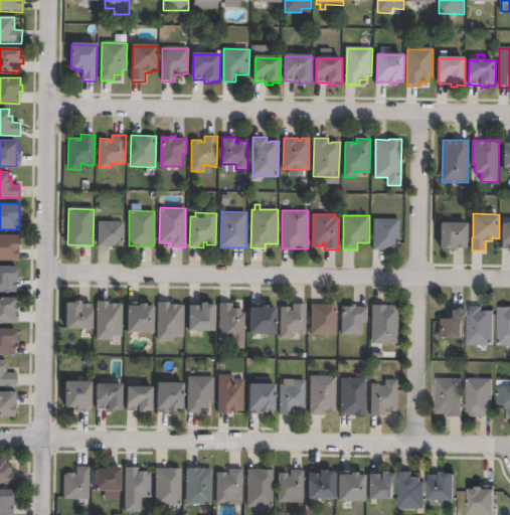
[(399,249),(374,249),(374,218),(399,219),(399,249)]
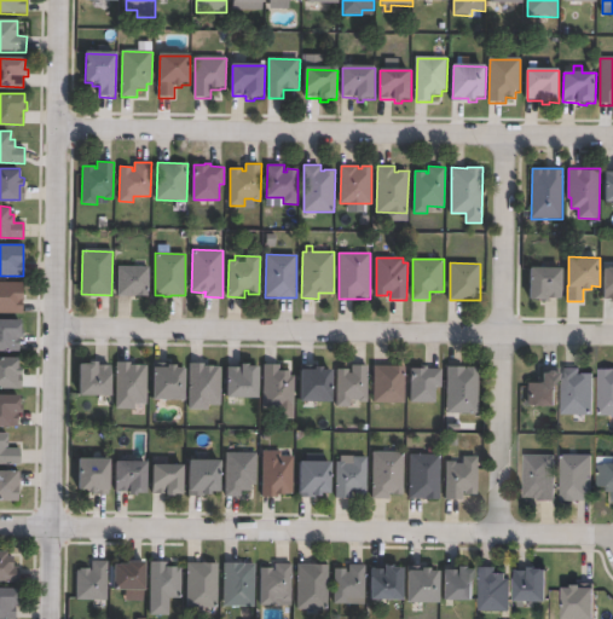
[(149,295),(117,295),(119,266),(149,267),(149,295)]
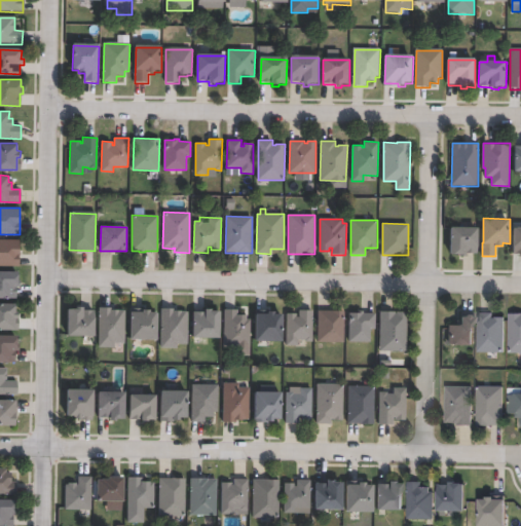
[(479,227),(478,253),(467,253),(467,256),(460,255),(460,253),(451,253),(452,226),(479,227)]
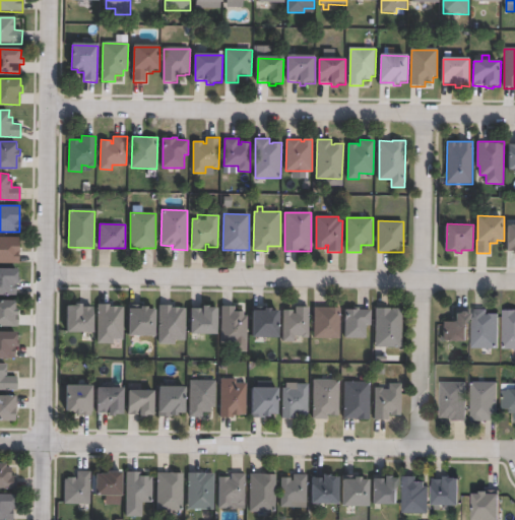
[(18,263),(0,263),(0,237),(18,237),(18,263)]
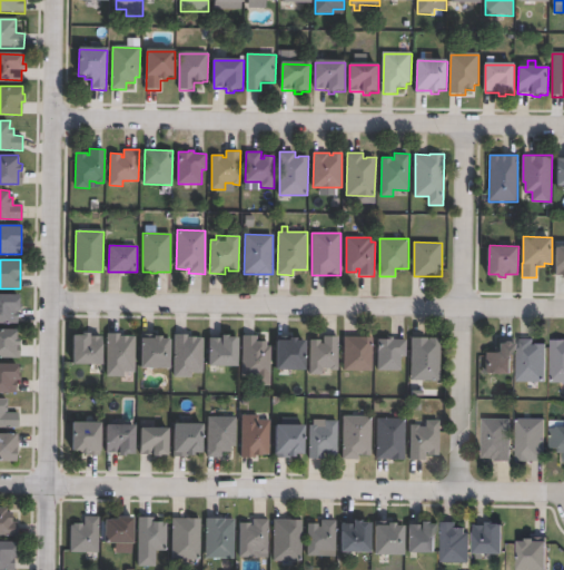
[(0,294),(19,294),(19,303),(21,303),(21,311),(18,311),(18,323),(0,323),(0,294)]
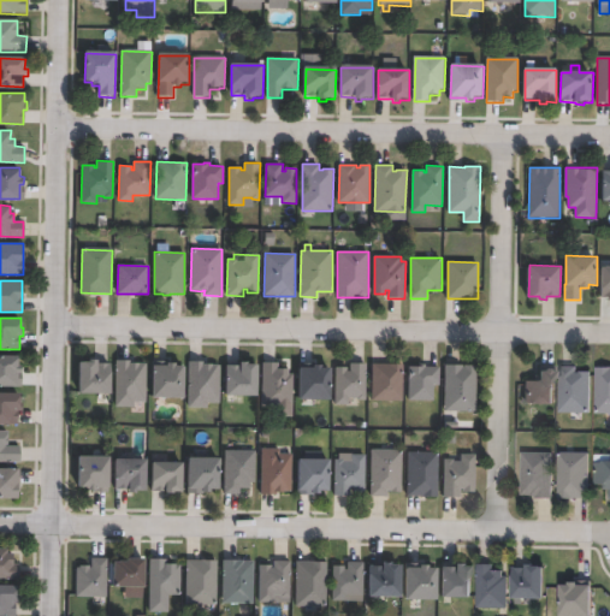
[(0,355),(18,355),(18,363),(21,363),(21,386),(0,386),(0,355)]
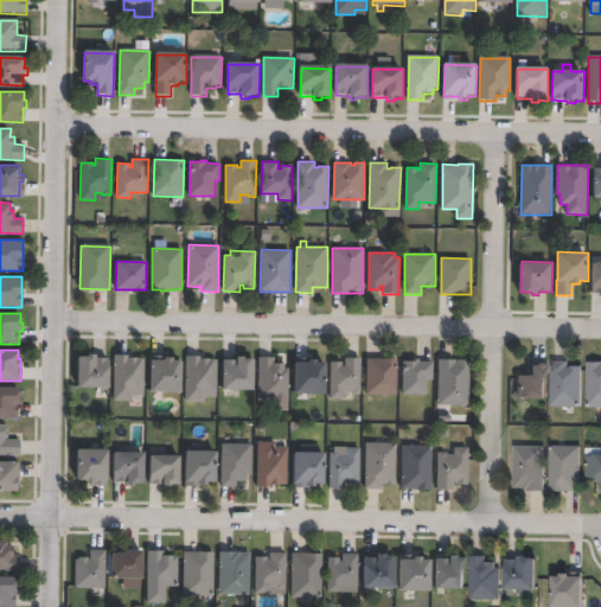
[(96,355),(96,358),(110,358),(109,388),(78,387),(80,356),(89,357),(89,353),(96,355)]
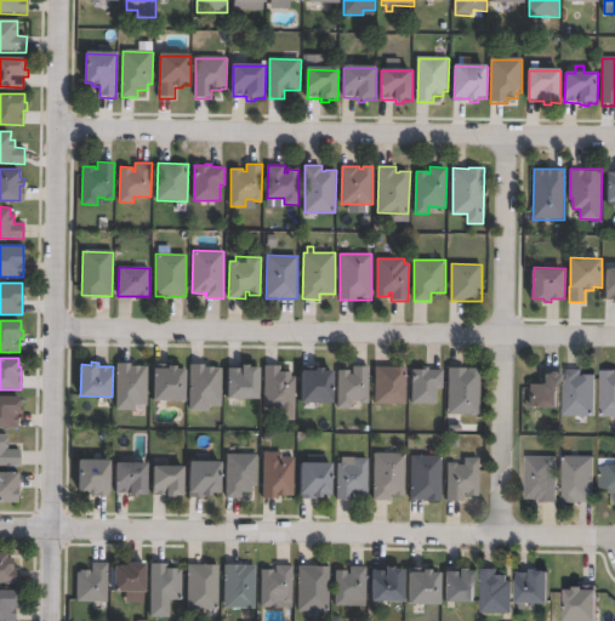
[(148,368),(148,406),(135,405),(135,410),(117,410),(117,363),(131,363),(131,365),(140,366),(148,368)]
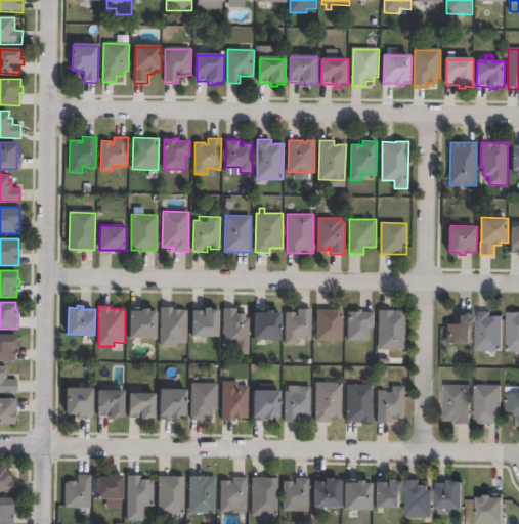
[(187,310),(186,343),(176,343),(176,347),(160,347),(162,307),(173,307),(173,309),(180,310),(187,310)]
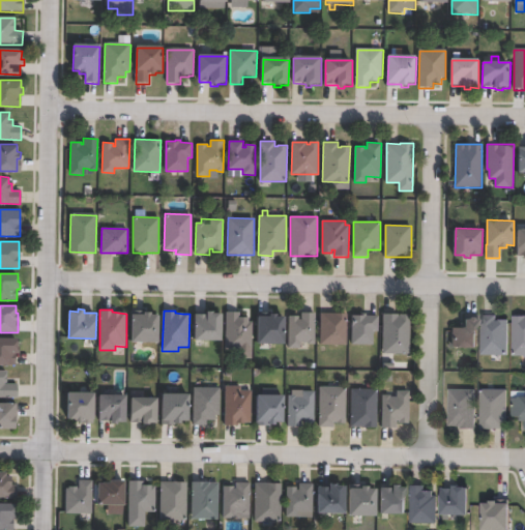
[(223,313),(222,340),(195,340),(195,314),(207,314),(207,311),(214,311),(214,313),(223,313)]
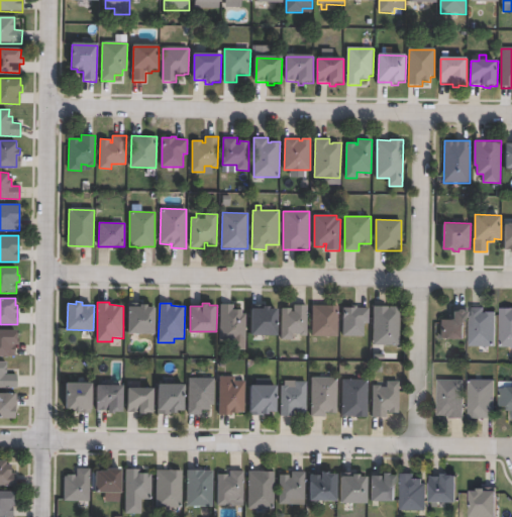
[(156,307),(155,333),(128,333),(128,307),(140,307),(140,304),(147,304),(147,307),(156,307)]
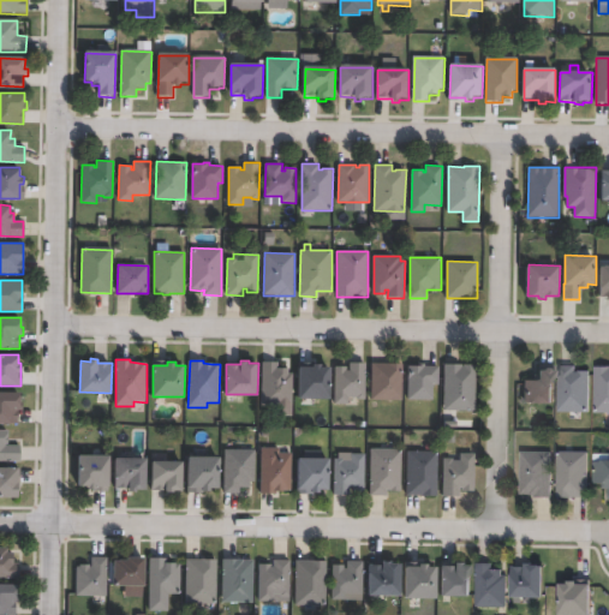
[(279,362),(279,368),(288,368),(288,374),(292,374),(292,406),(262,406),(262,362),(279,362)]
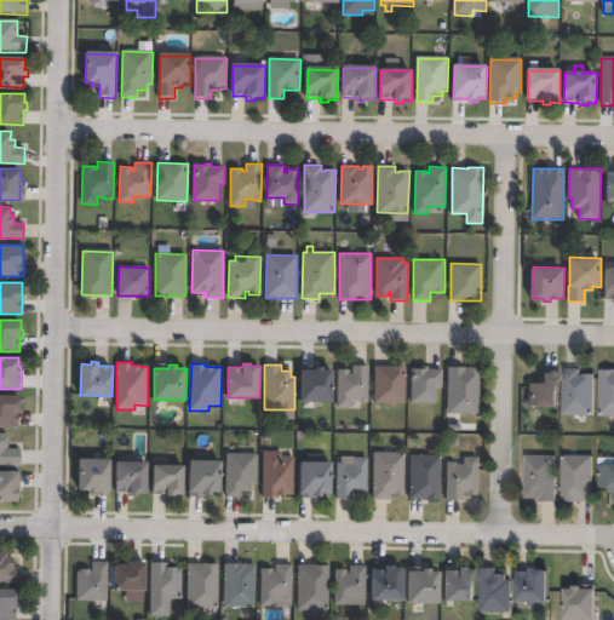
[(369,366),(368,403),(360,402),(360,401),(353,401),(351,407),(338,407),(338,369),(350,369),(350,373),(353,373),(354,366),(369,366)]
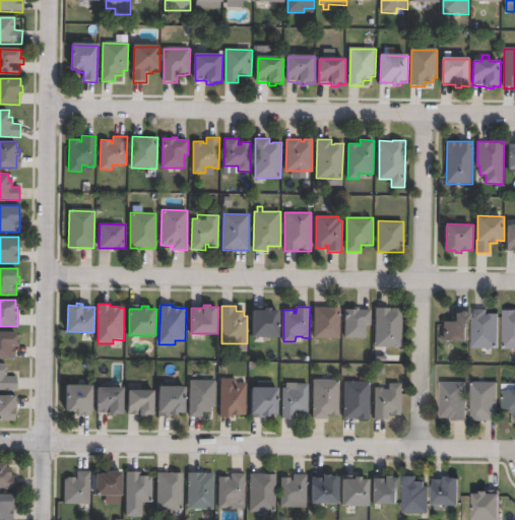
[(340,338),(315,338),(315,307),(340,307),(340,338)]
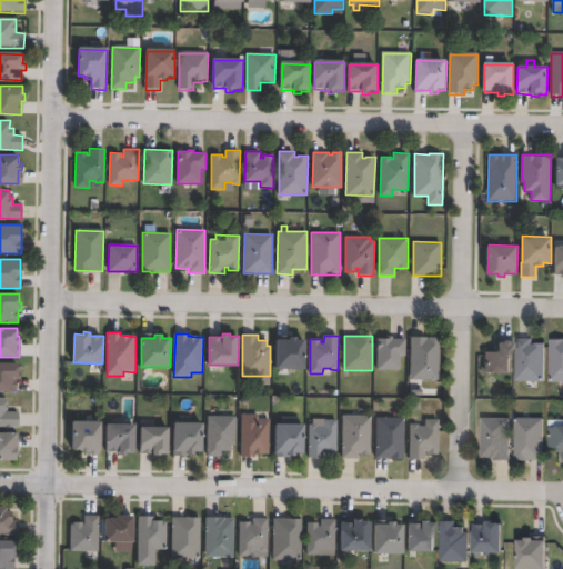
[(298,337),(298,339),(307,339),(305,369),(277,369),(278,339),(290,339),(290,337),(298,337)]
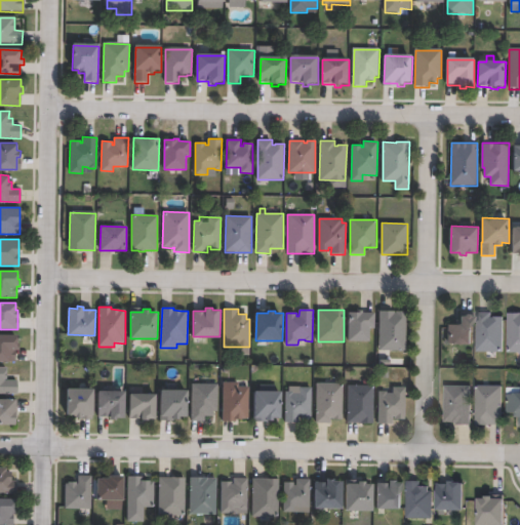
[(363,313),(375,313),(374,328),(370,328),(369,341),(349,341),(350,313),(359,313),(359,311),(363,311),(363,313)]
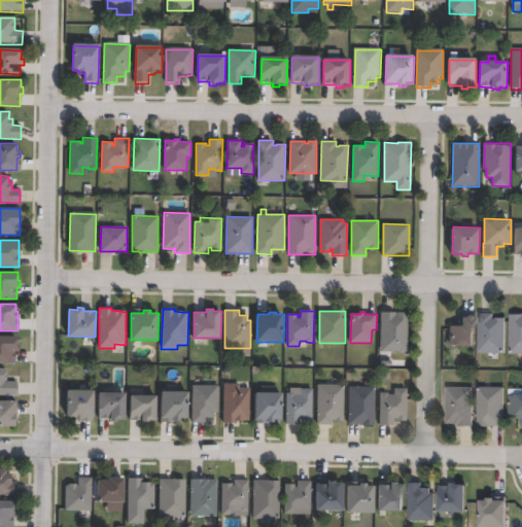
[(408,313),(407,352),(380,351),(381,312),(408,313)]
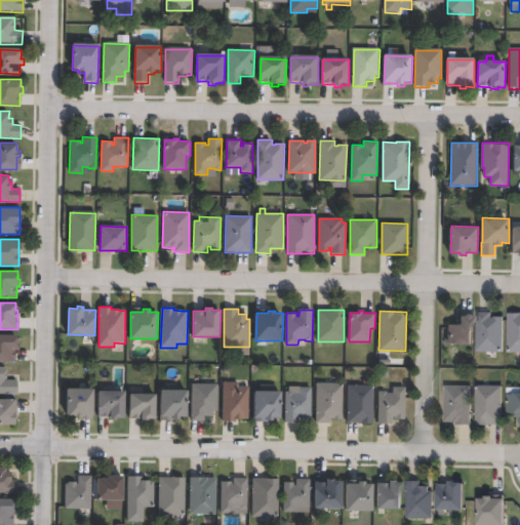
[(507,317),(506,353),(497,352),(496,359),(487,358),(487,352),(479,352),(480,313),(494,313),(494,317),(507,317)]
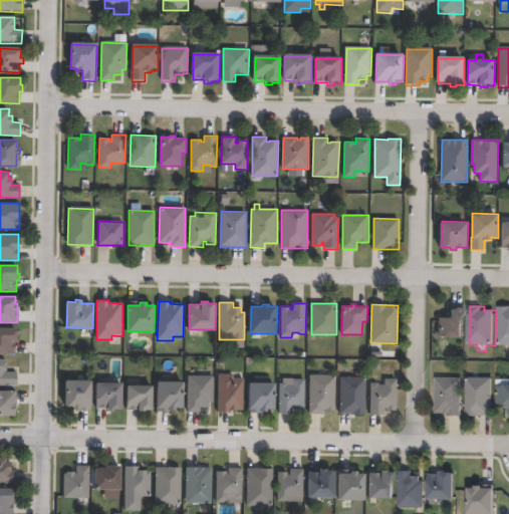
[(508,345),(500,345),(500,306),(508,306),(508,345)]
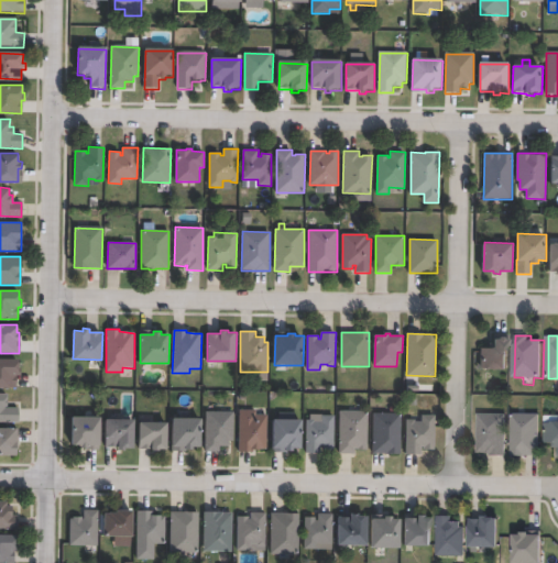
[(506,337),(507,339),(512,339),(511,370),(489,370),(489,367),(481,367),(482,348),(495,349),(496,339),(501,339),(502,337),(506,337)]
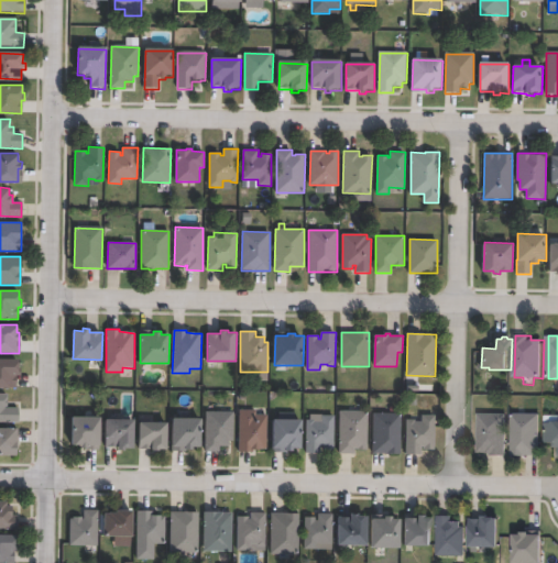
[(20,367),(20,375),(17,375),(15,387),(0,387),(0,359),(18,360),(18,367),(20,367)]
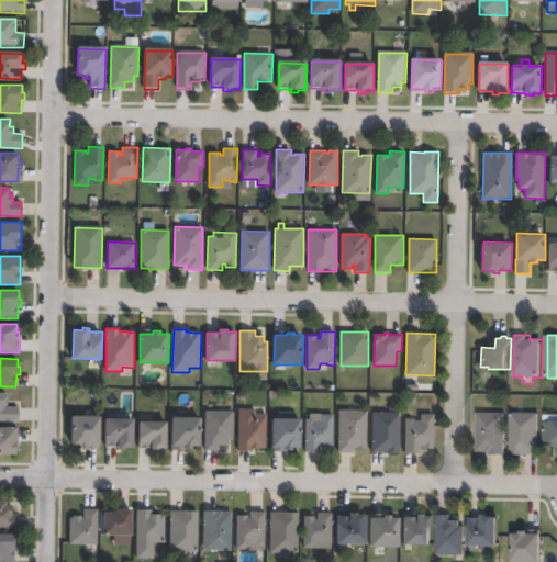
[(0,393),(12,393),(12,406),(10,405),(10,407),(23,407),(23,423),(0,422),(0,393)]
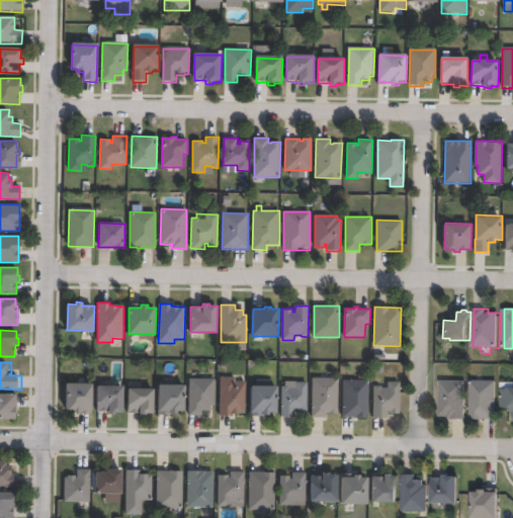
[(366,374),(366,381),(371,381),(370,418),(345,418),(346,380),(357,380),(357,373),(366,374)]
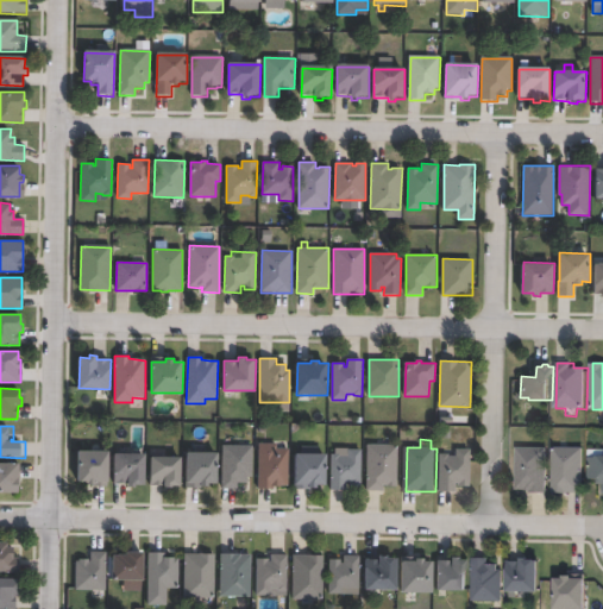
[(278,444),(278,449),(291,450),(290,485),(275,485),(275,489),(261,489),(262,444),(278,444)]
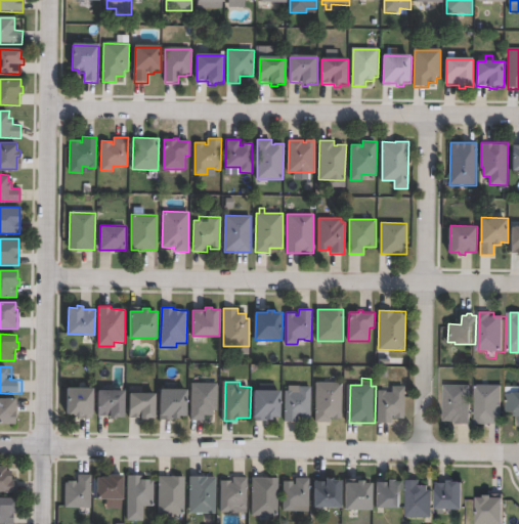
[(345,383),(344,419),(337,419),(337,417),(332,417),(332,422),(317,422),(318,382),(345,383)]
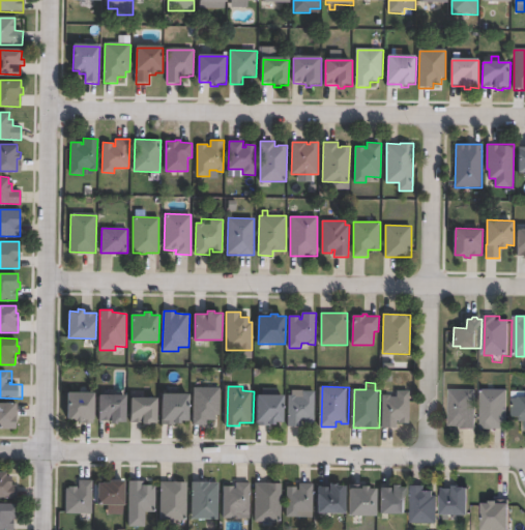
[(208,425),(195,424),(196,387),(222,387),(222,415),(217,415),(217,420),(208,420),(208,425)]
